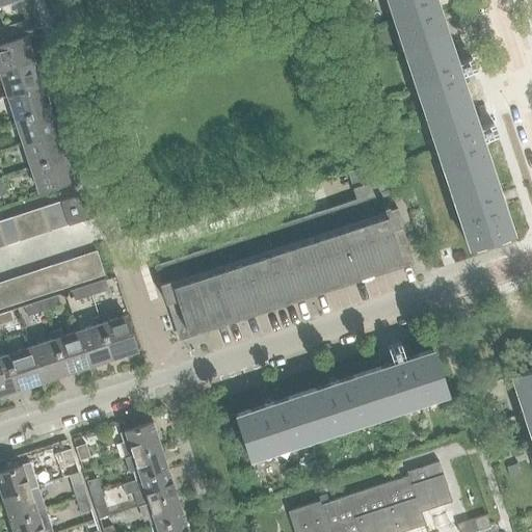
[(433,0),(386,0),(402,50),(446,35),(433,0)]
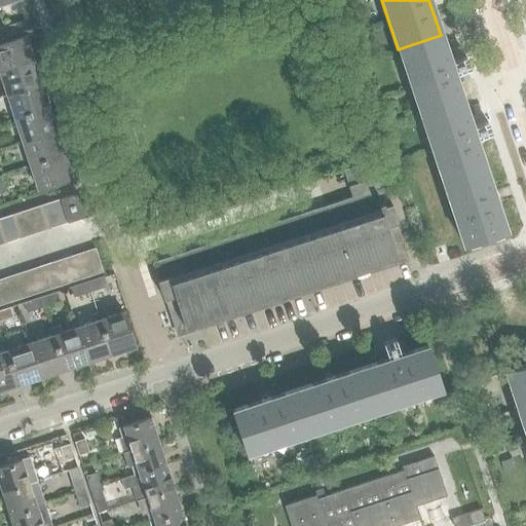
[(20,22),(3,28),(6,37),(23,32),(20,22)]
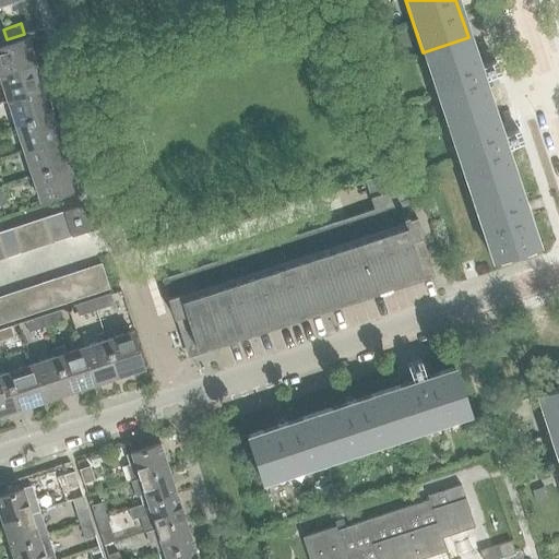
[(423,52),(444,121),(491,106),(482,79),(498,73),(494,60),(477,66),(468,37),(423,52)]
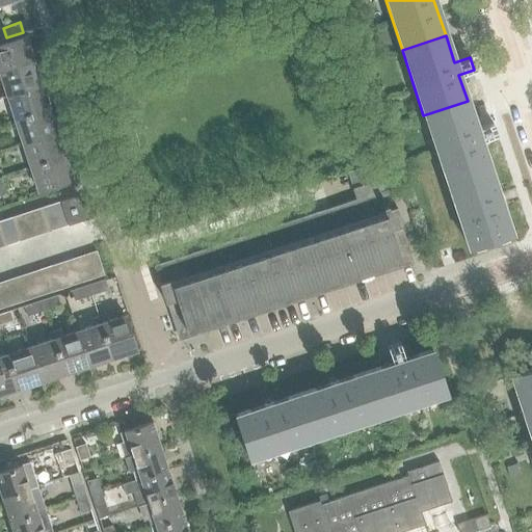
[(0,71),(32,60),(25,36),(0,44),(0,71)]
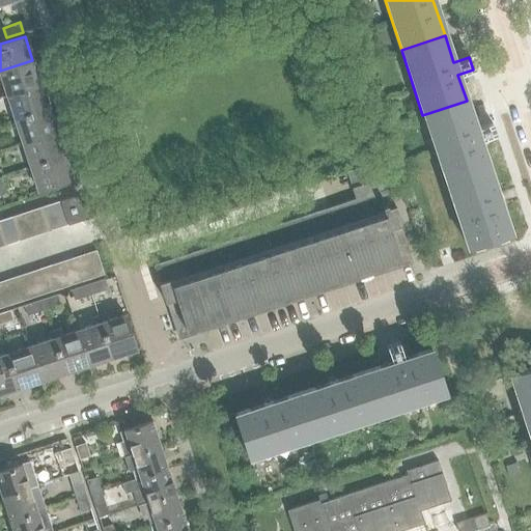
[(32,60),(0,71),(0,81),(5,95),(40,84),(32,60)]
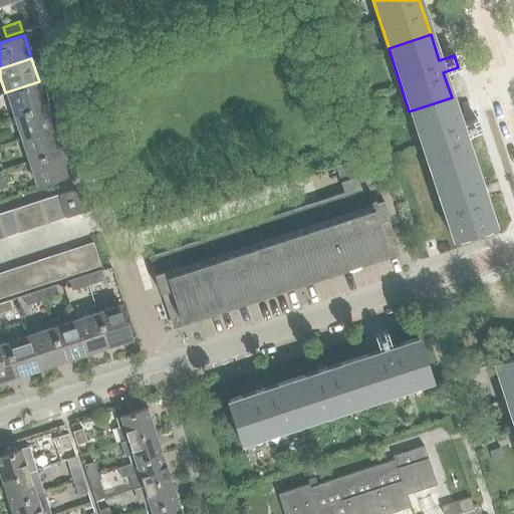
[(5,92),(12,114),(46,103),(39,81),(5,92)]
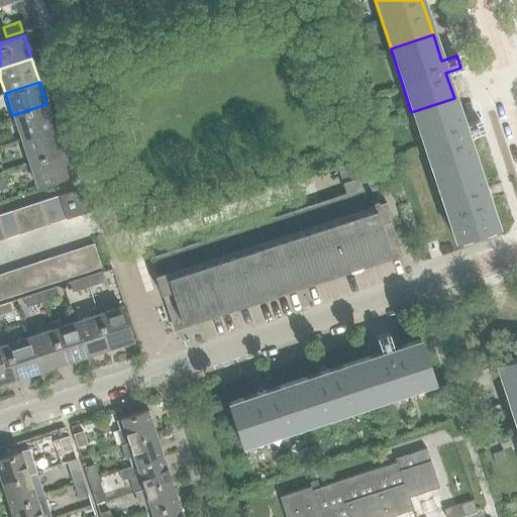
[(411,112),(432,177),(475,163),(467,136),(482,131),(478,119),(462,124),(454,98),(411,112)]
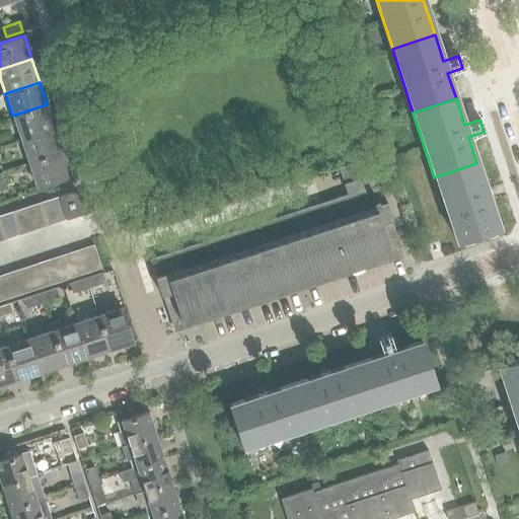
[(12,116),(19,139),(55,128),(47,104),(12,116)]
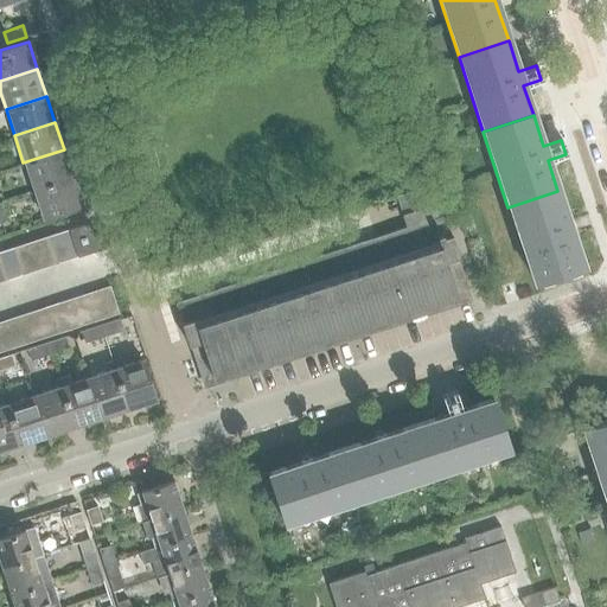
[(72,177),(64,149),(23,163),(32,190),(72,177)]
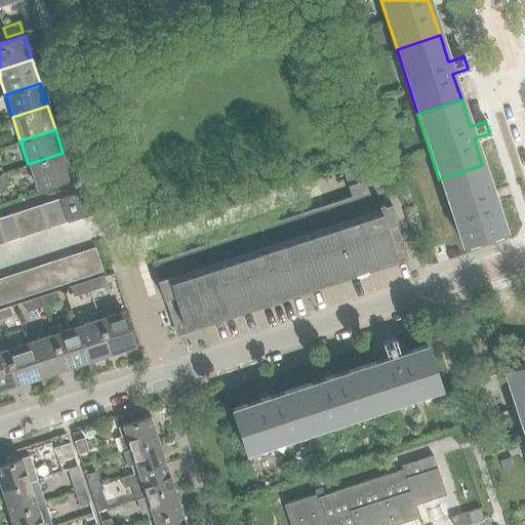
[(71,176),(63,153),(28,164),(36,189),(71,176)]
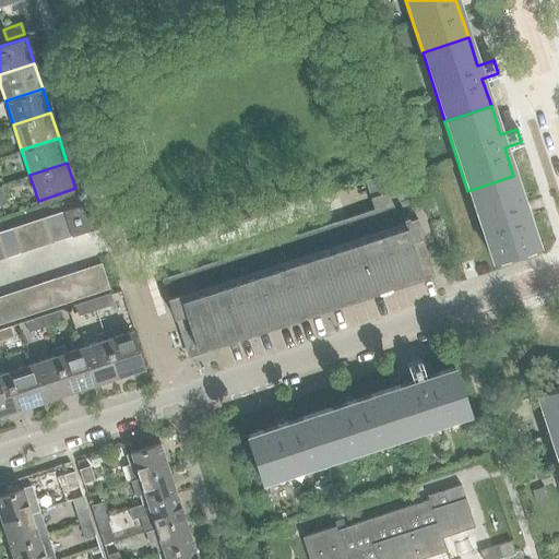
[(399,168),(387,173),(391,185),(403,181),(399,168)]
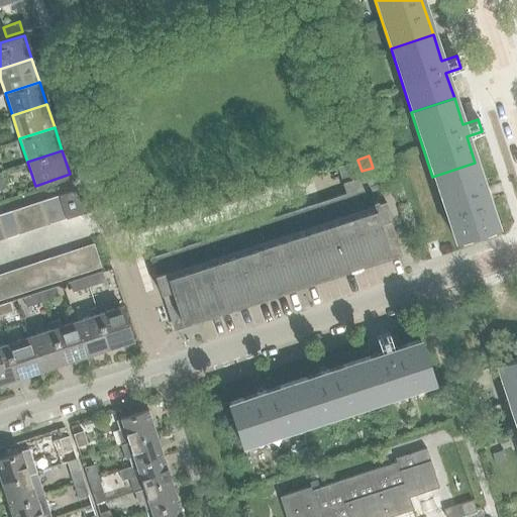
[(357,160),(346,163),(350,175),(362,171),(357,160)]
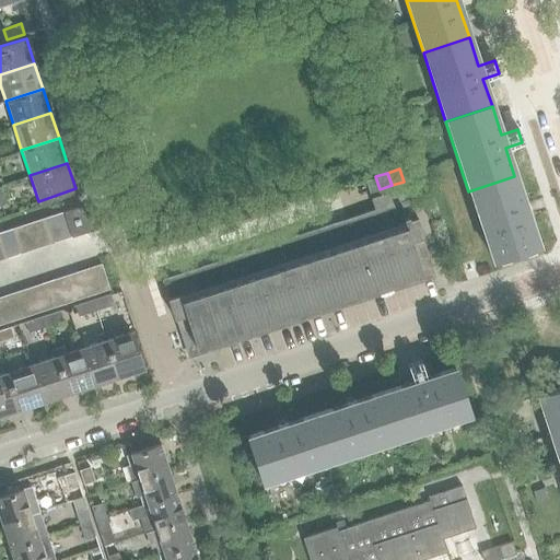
[(363,181),(368,193),(380,189),(375,176),(363,181)]
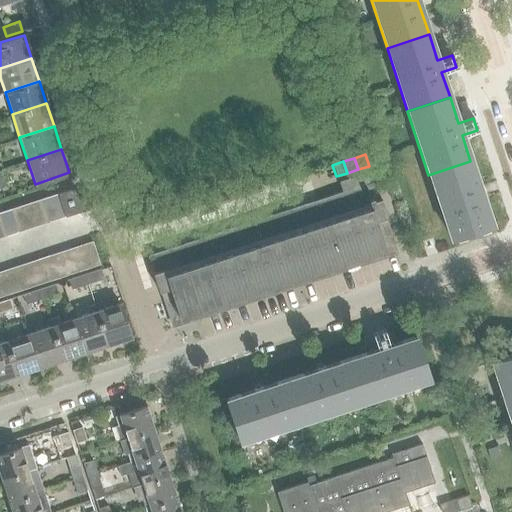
[(449,238),(491,224),(470,161),(428,175),(449,238)]
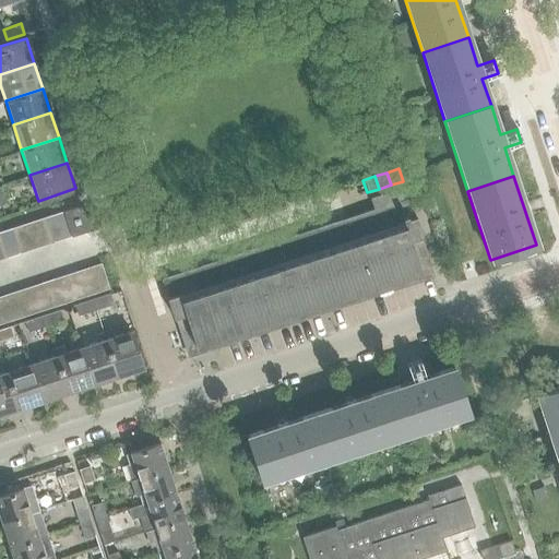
[(408,199),(405,188),(393,191),(396,202),(408,199)]
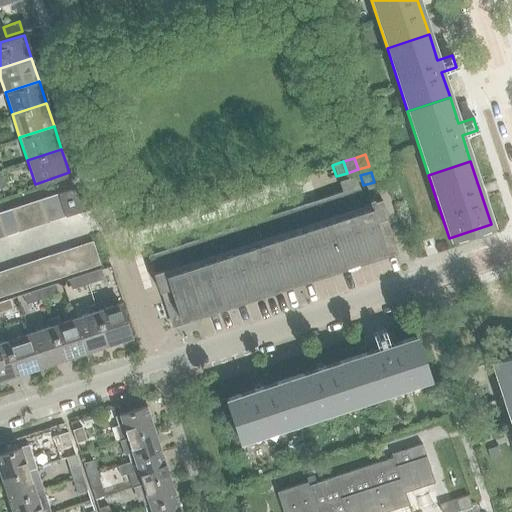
[(360,175),(349,179),(352,189),(363,185),(360,175)]
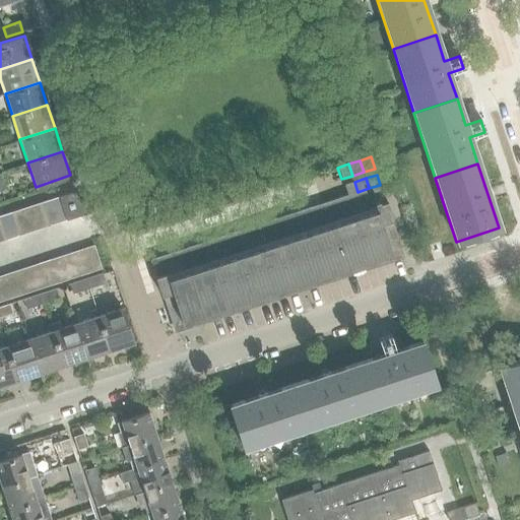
[(354,182),(343,185),(347,195),(358,192),(354,182)]
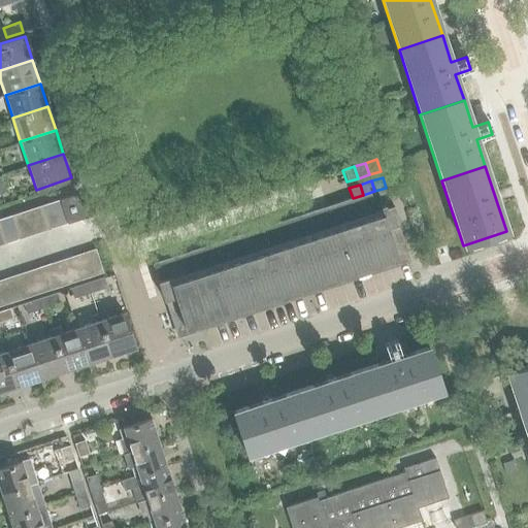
[(152,264),(158,282),(156,283),(162,300),(163,300),(174,296),(185,328),(396,260),(386,228),(398,225),(386,188),(363,195),(353,198),(325,207),(152,264)]
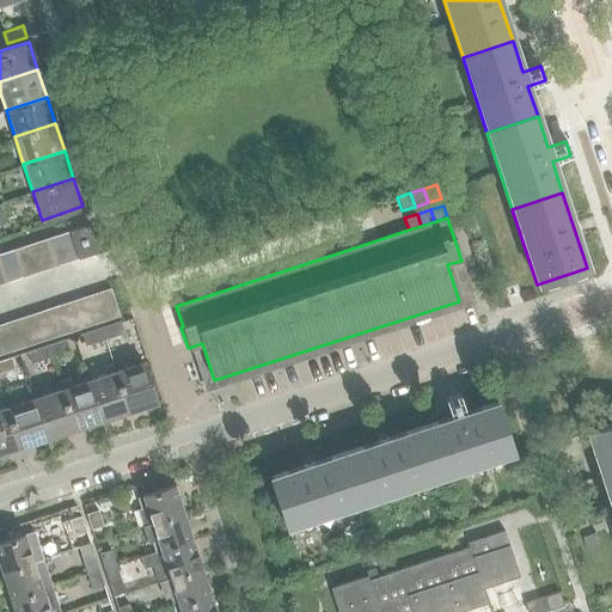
[(77,259),(96,252),(97,252),(89,225),(68,232),(77,259)]
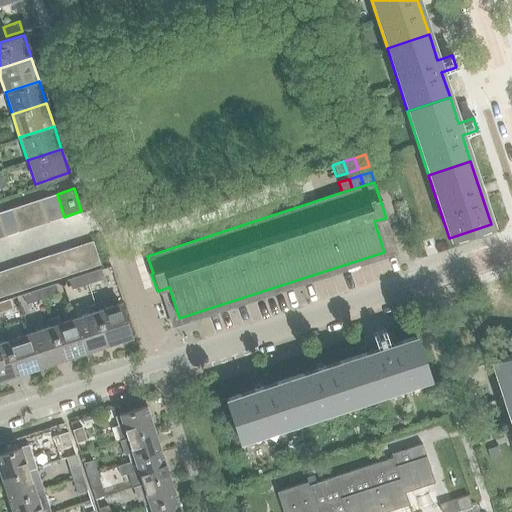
[(45,197),(53,220),(64,217),(57,194),(45,197)]
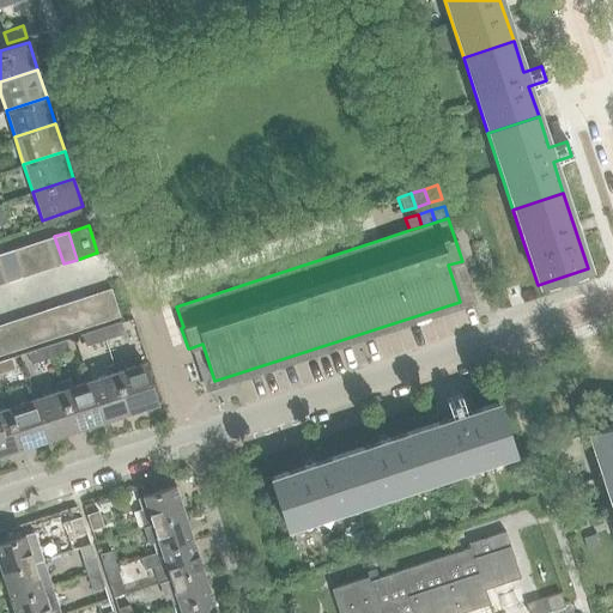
[(41,241),(50,268),(64,263),(54,236),(41,241)]
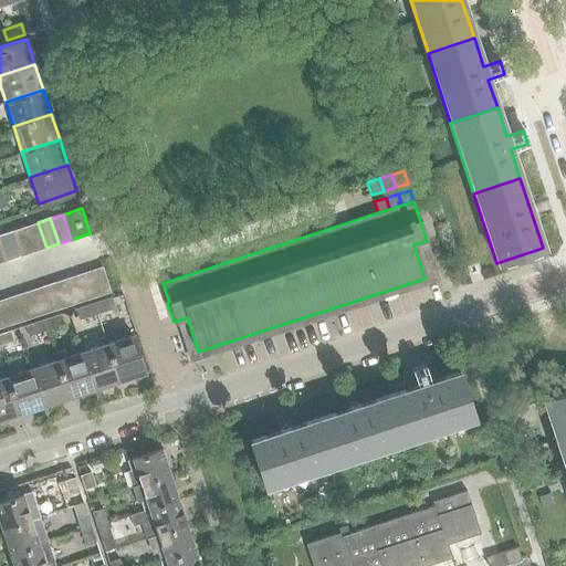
[(46,248),(38,222),(25,227),(33,252),(46,248)]
